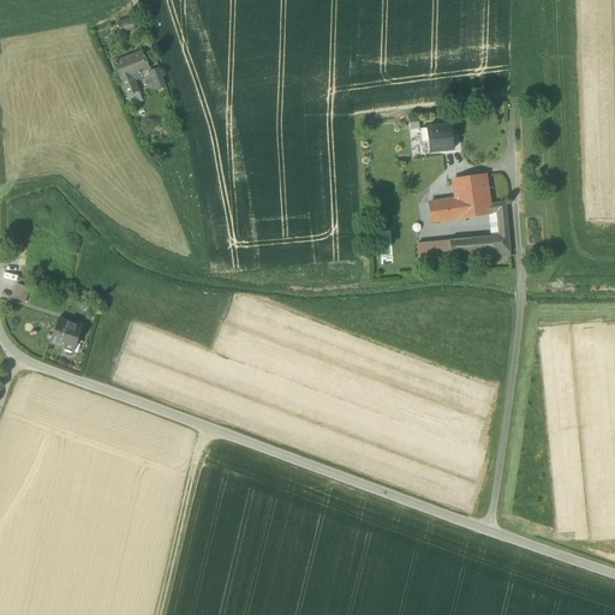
[(115,23),(121,36),(132,33),(126,19),(115,23)]
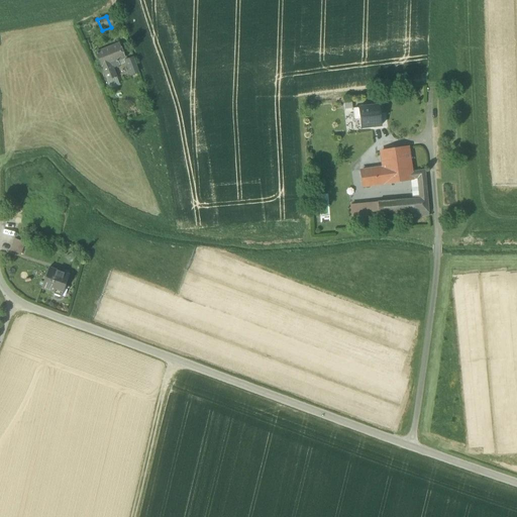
[(95,54),(107,82),(116,78),(112,69),(119,66),(118,62),(125,59),(119,44),(95,54)]
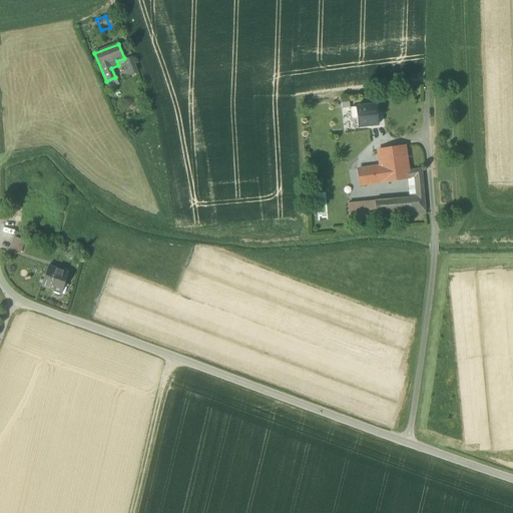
[(124,61),(130,75),(137,72),(132,57),(124,61)]
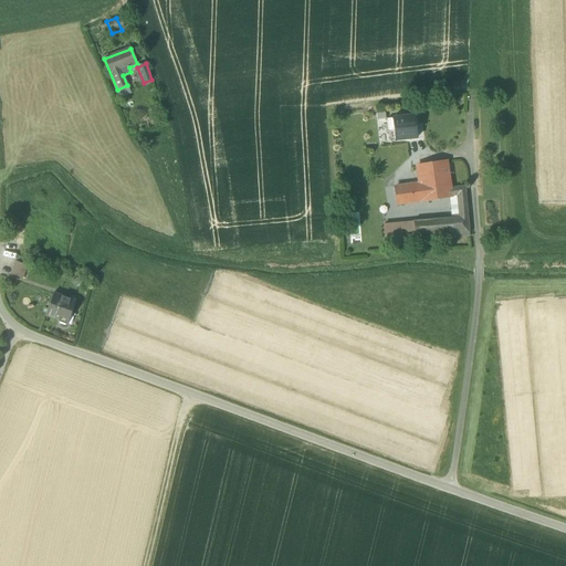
[(132,94),(127,85),(117,90),(121,98),(132,94)]
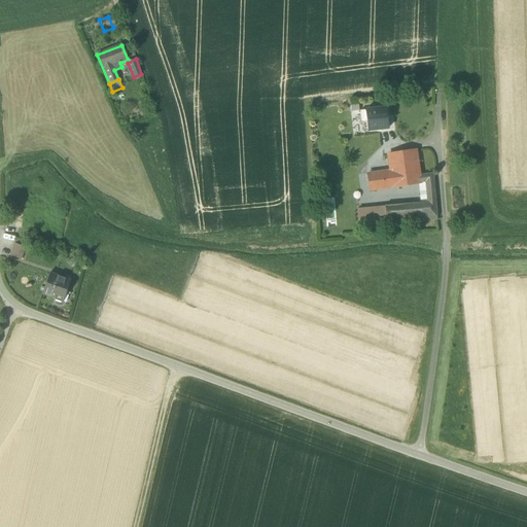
[(366,121),(367,131),(388,129),(386,108),(360,111),(361,121),(366,121)]
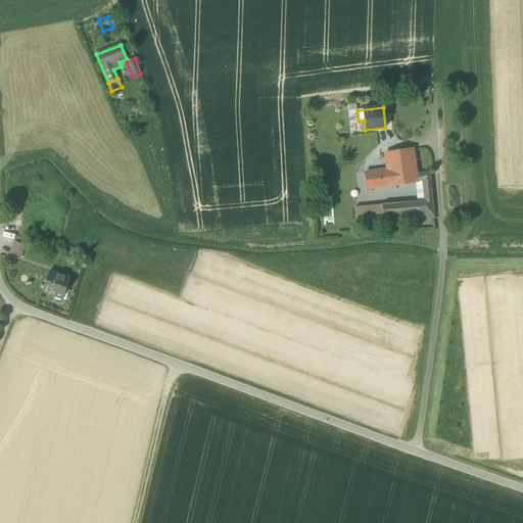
[(385,154),(387,170),(415,167),(413,150),(385,154)]
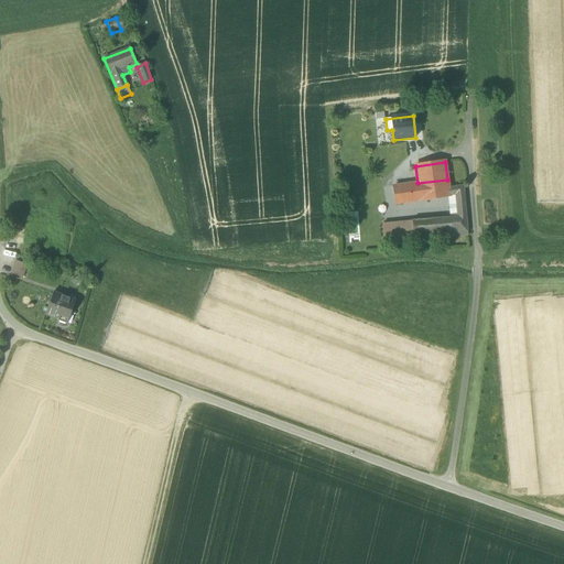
[(448,188),(447,180),(418,183),(394,187),(397,204),(446,196),(455,195),(455,197),(465,198),(464,186),(448,188)]
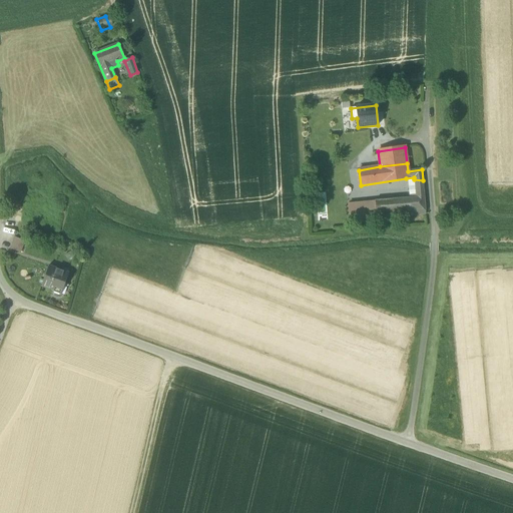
[(406,178),(408,198),(416,197),(415,187),(414,179),(414,177),(406,178)]
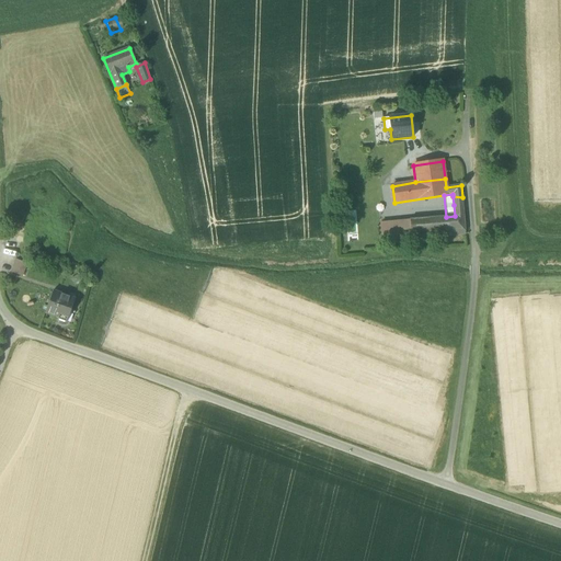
[(410,219),(411,238),(466,235),(462,204),(462,197),(453,196),(454,205),(455,216),(446,217),(410,219)]
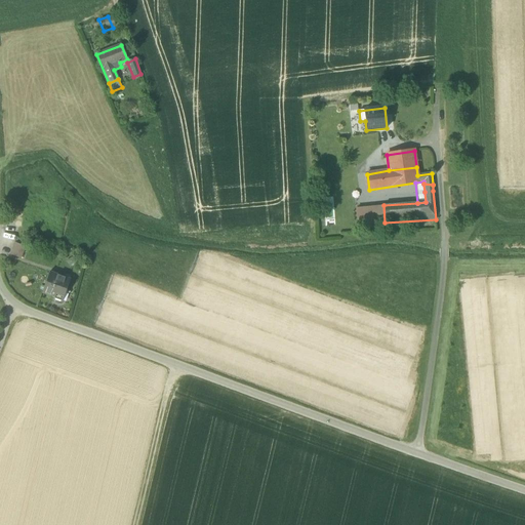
[(355,207),(357,227),(385,225),(385,223),(384,205),(355,207)]
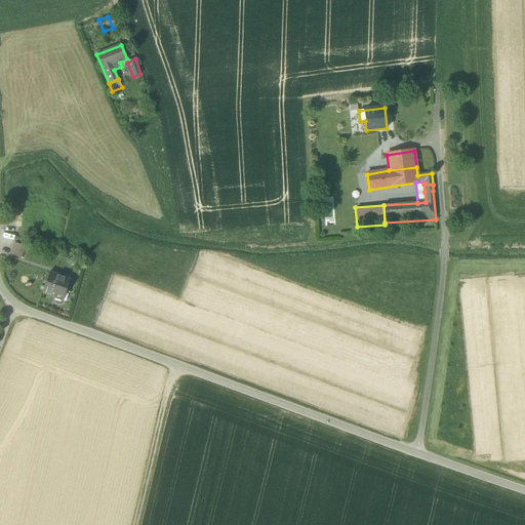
[(10,254),(22,258),(26,247),(14,243),(10,254)]
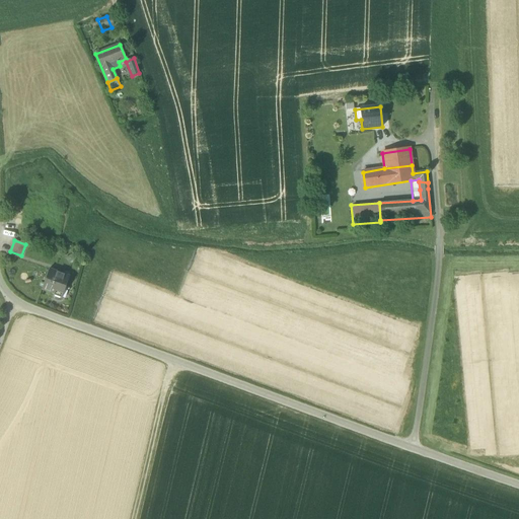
[(55,293),(63,296),(70,277),(49,270),(42,290),(55,294),(55,293)]
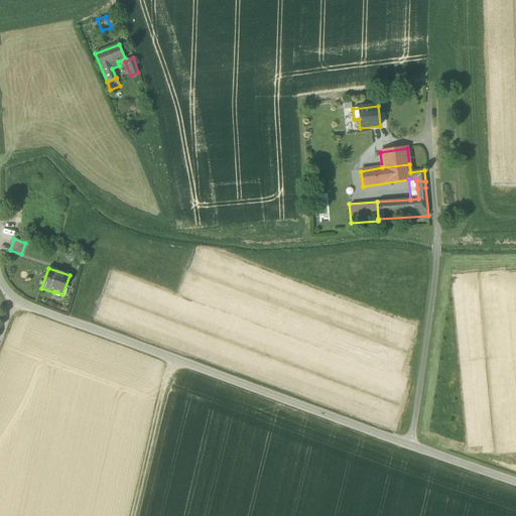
All buildings are outlined.
